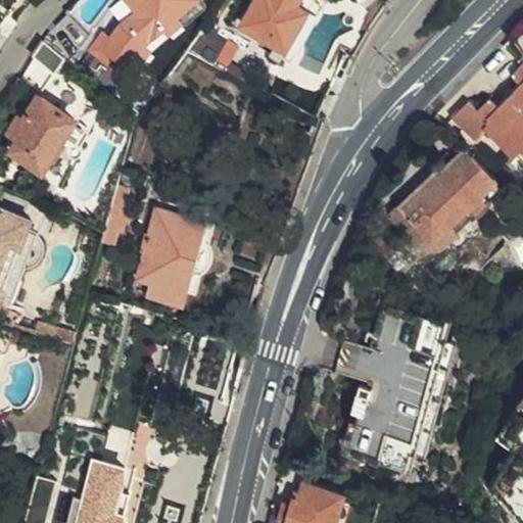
[(121,77),(144,46),(195,0),(197,0),(199,1),(199,0),(123,0),(136,15),(121,25),(109,39),(104,34),(90,51),(121,77)]
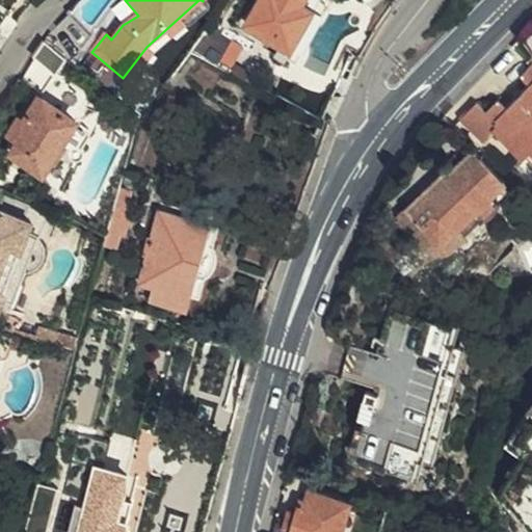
[(198,0),(147,47),(151,52),(206,5),(203,1),(201,0),(198,0)]
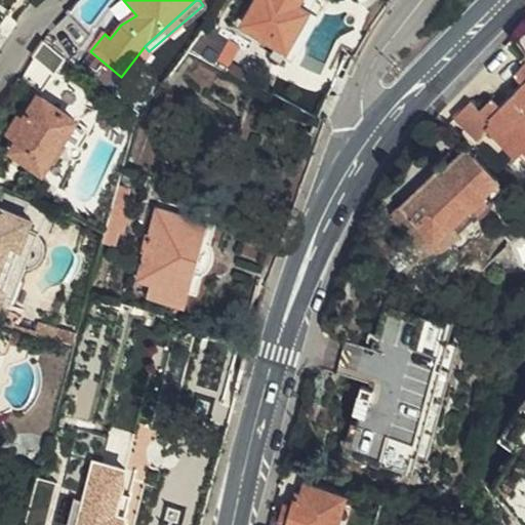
[(250,0),(238,21),(259,35),(271,42),(266,50),(275,55),(277,53),(309,1),(309,0),(250,0)]
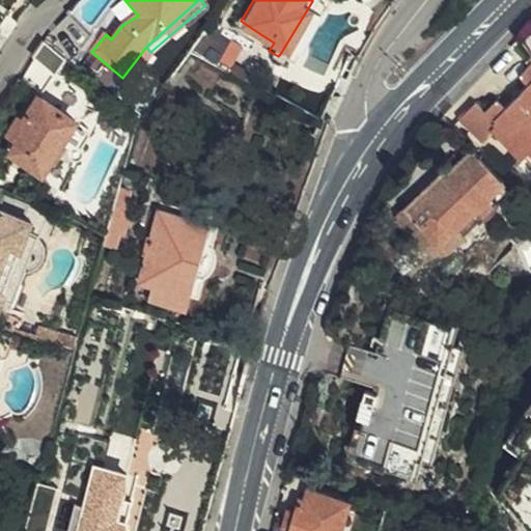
[(318,8),(312,1),(280,54),(288,58),(318,8)]
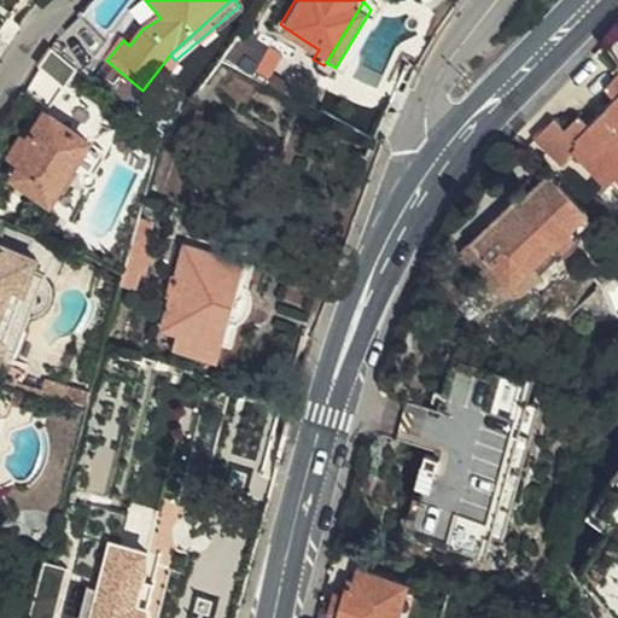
[(0,36),(12,18),(0,9),(0,36)]
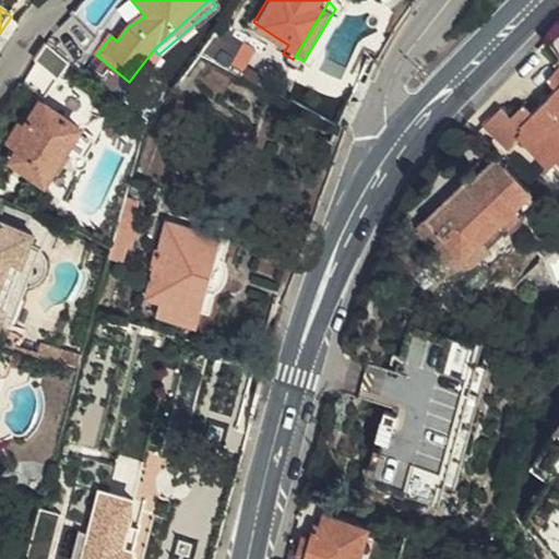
[(95,40),(72,14),(49,42),(47,43),(71,61),(76,64),(95,40)]
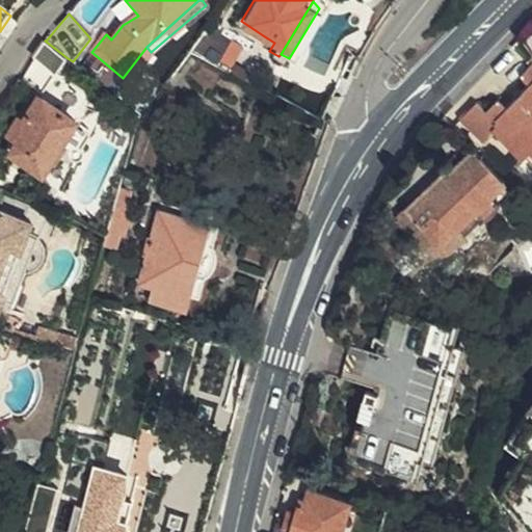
[(353,42),(367,49),(370,45),(371,42),(358,34),(353,42)]
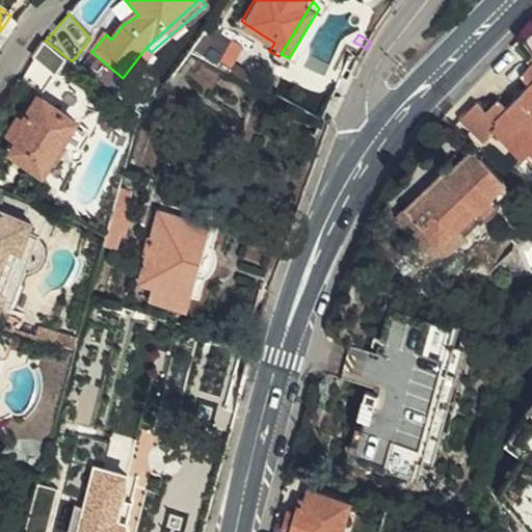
[(274,43),(263,35),(258,43),(269,51),(274,43)]
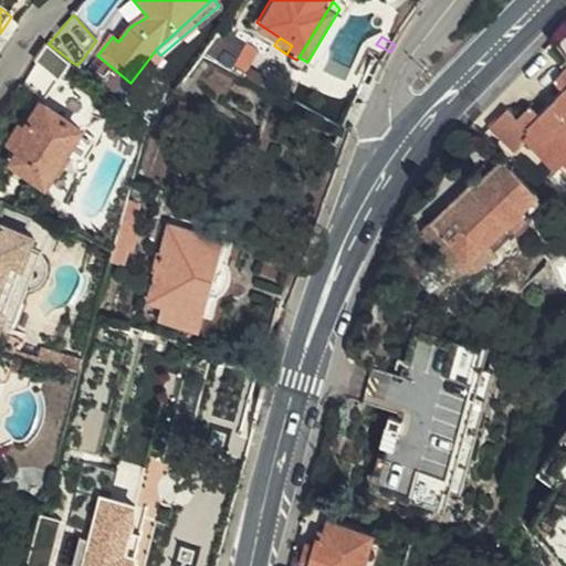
[(101,44),(96,41),(77,65),(82,69),(86,62),(101,44)]
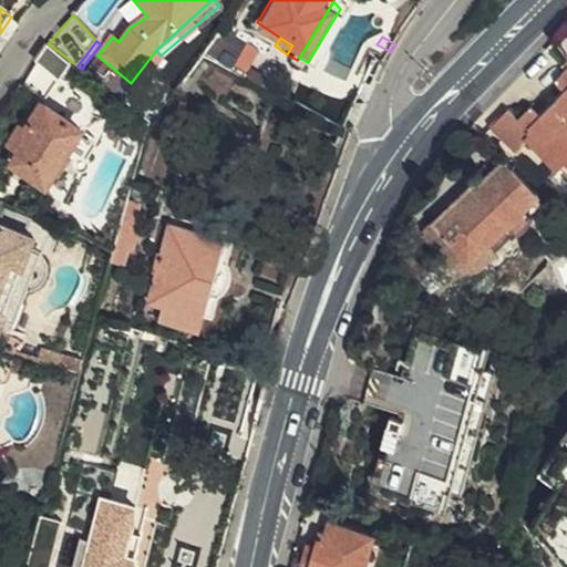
[(238,72),(249,49),(238,42),(225,65),(238,72)]
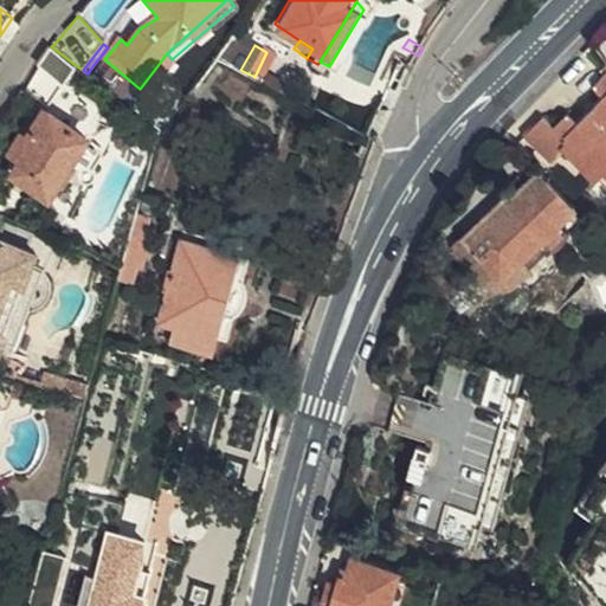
[(77,66),(51,46),(38,66),(64,83),(77,66)]
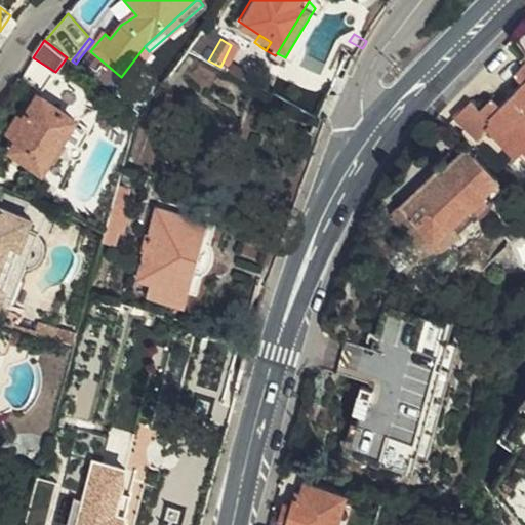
[(76,64),(82,69),(86,63),(80,57),(76,64)]
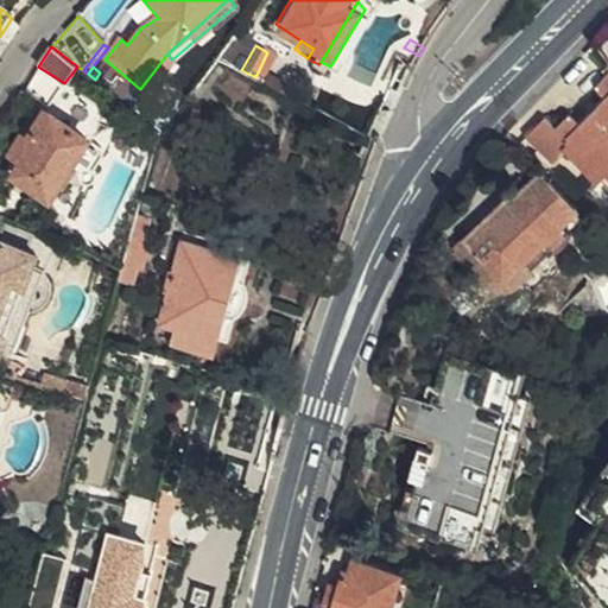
[(263,75),(255,86),(258,87),(273,93),(279,83),(263,75)]
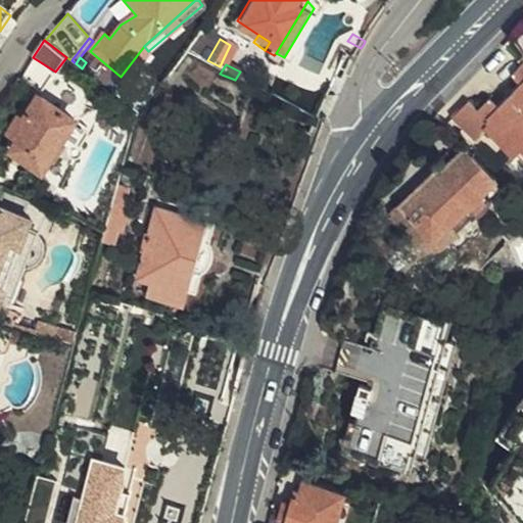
[(522,67),(513,78),(522,87),(500,108),(490,100),(478,110),(470,102),(453,117),(476,141),(488,131),(522,165),(522,67)]
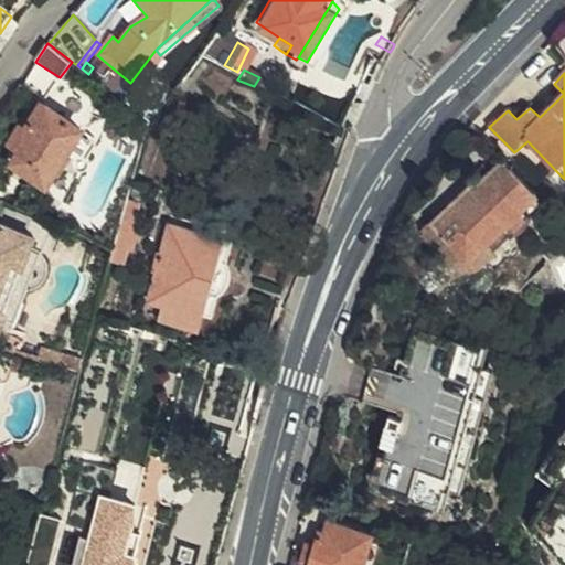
[(23,150),(55,169),(61,172),(70,157),(68,157),(64,153),(82,125),(40,98),(11,144),(23,150)]
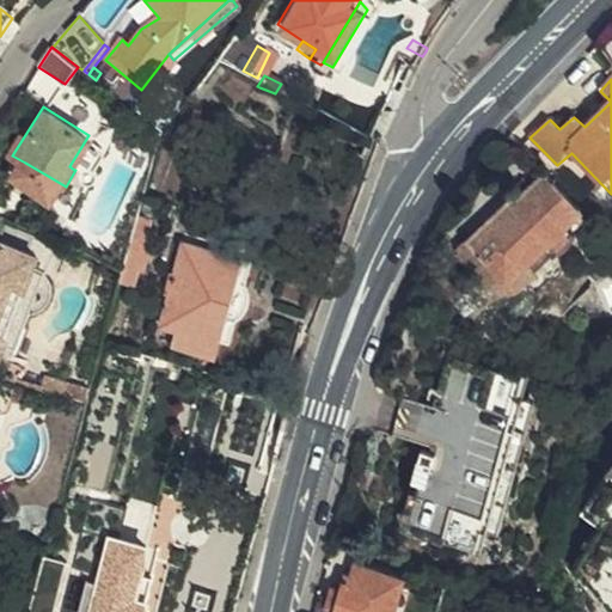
[(69,166),(74,170),(75,167),(83,171),(86,179),(90,183),(95,182),(99,177),(99,173),(96,169),(105,153),(104,146),(89,135),(69,166)]
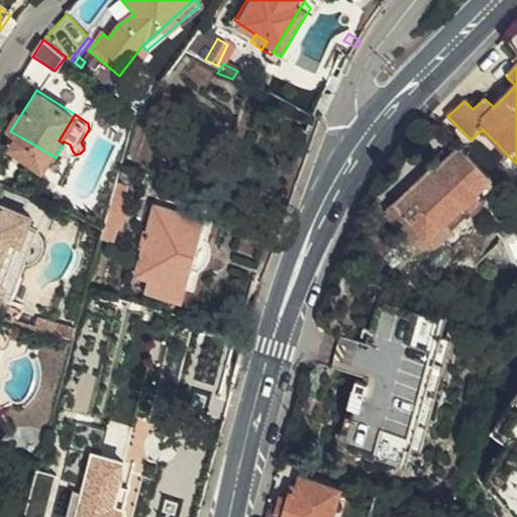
[(44,165),(50,154),(21,137),(15,145),(44,165)]
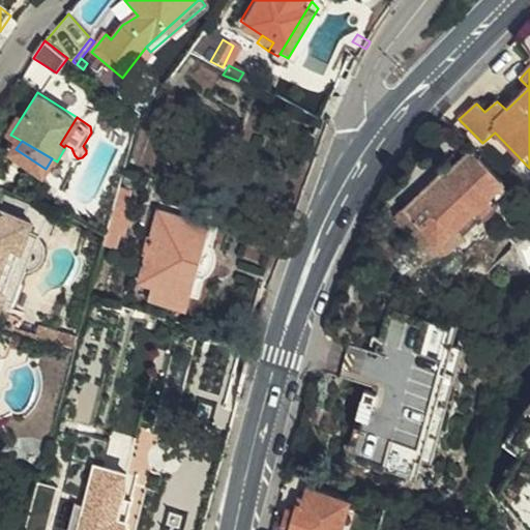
[(447,256),(498,207),(488,197),(501,182),(470,150),(444,175),(441,173),(404,211),(402,210),(392,218),(429,252),(436,255),(443,257),(447,256)]
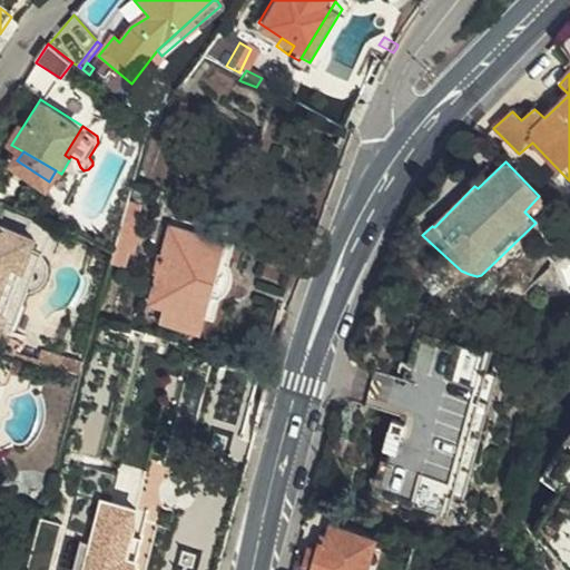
[(136,248),(148,205),(128,200),(110,259),(126,264),(130,247),(136,248)]
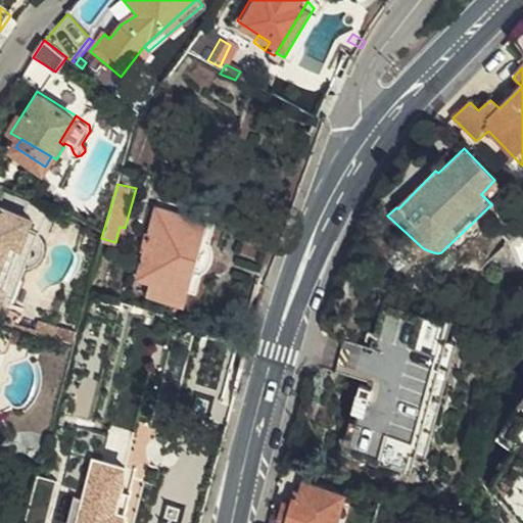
[(197,267),(208,221),(153,206),(147,237),(142,236),(137,253),(142,255),(137,281),(149,283),(145,296),(186,304),(190,290),(183,288),(188,265),(197,267)]
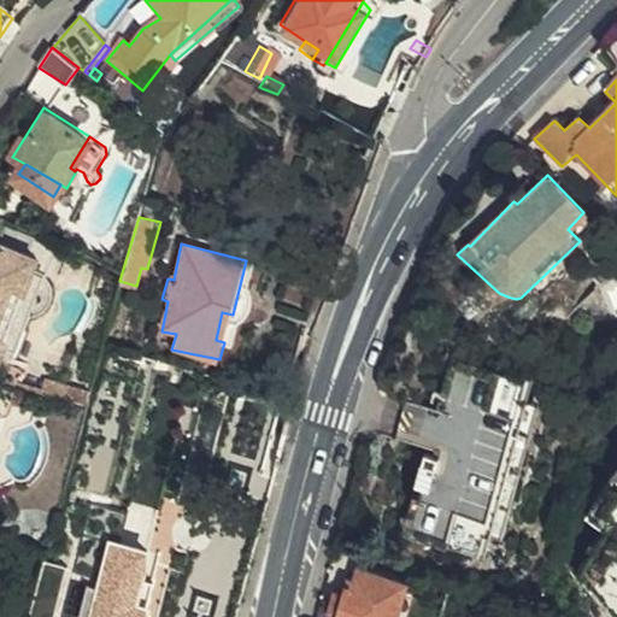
[(36,258),(0,246),(0,353),(3,354),(36,258)]
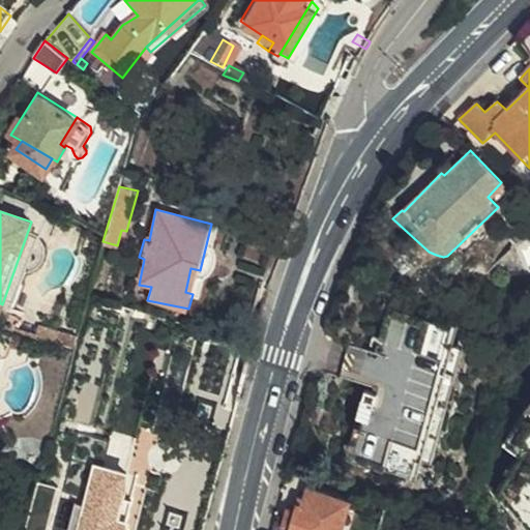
[(388,306),(377,350),(369,382),(348,458),(413,475),(452,322),(388,306)]
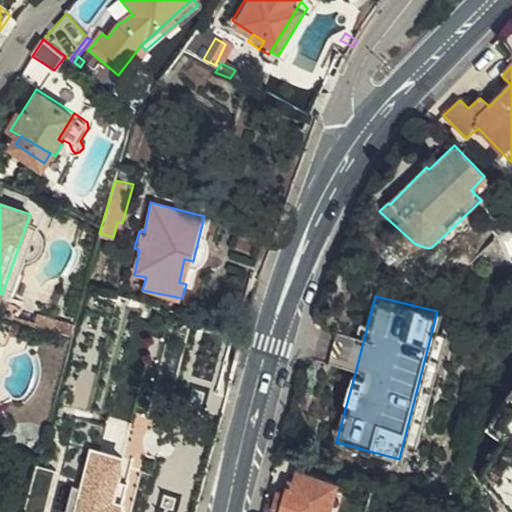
[(39,324),(56,328),(70,332),(73,322),(42,314),(39,324)]
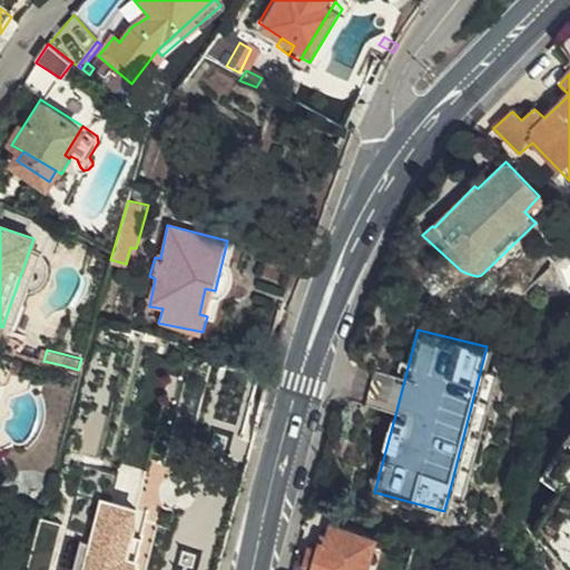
[(569,569),(569,446),(543,492),(560,501),(539,540),(564,568),(567,569),(569,569)]
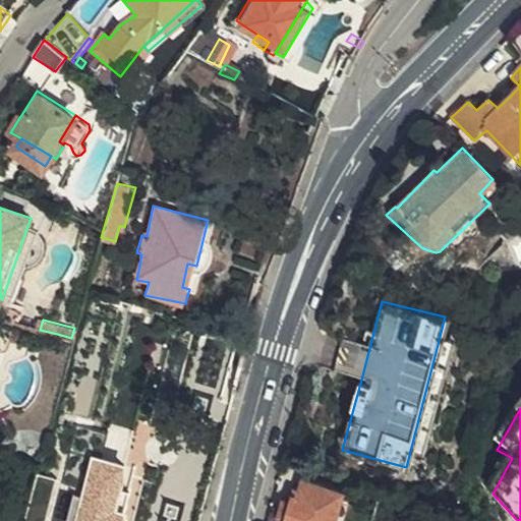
[(116,487),(123,463),(97,457),(79,520),(120,520),(129,491),(116,487)]
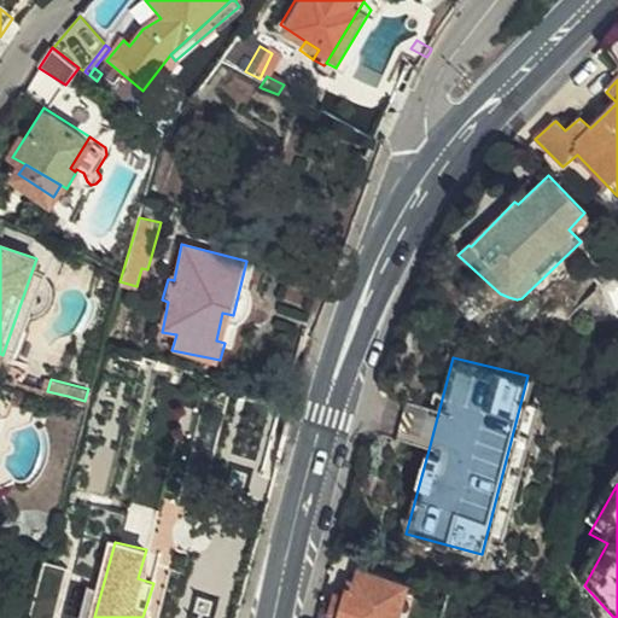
[(56,617),(69,569),(47,563),(33,617),(38,617),(56,617)]
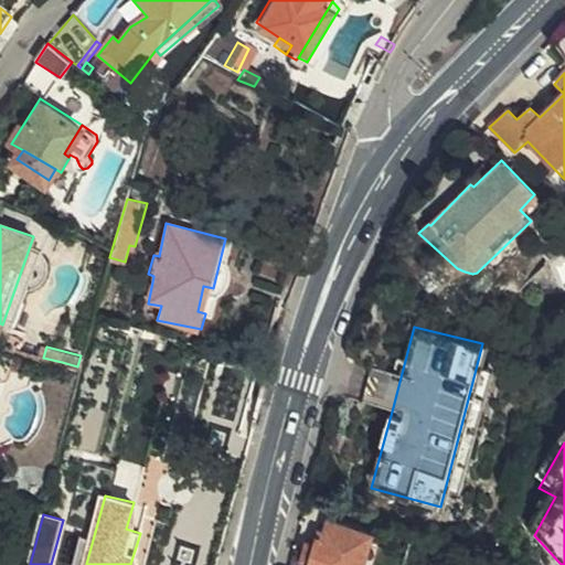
[(317,524),(313,537),(308,560),(306,564),(360,564),(371,526),(327,515),(323,526),(317,524)]
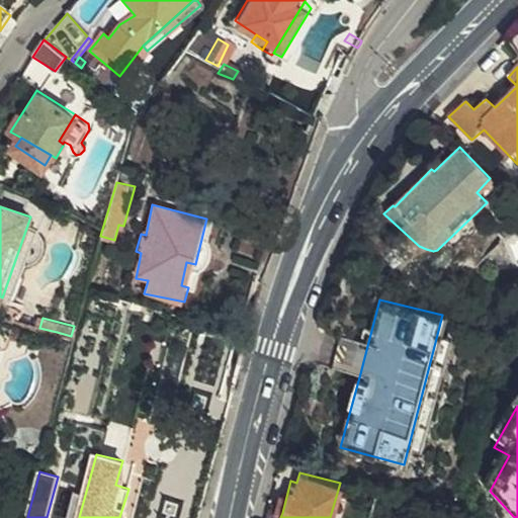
[(282,513),(287,493),(279,491),(273,511),(282,513)]
